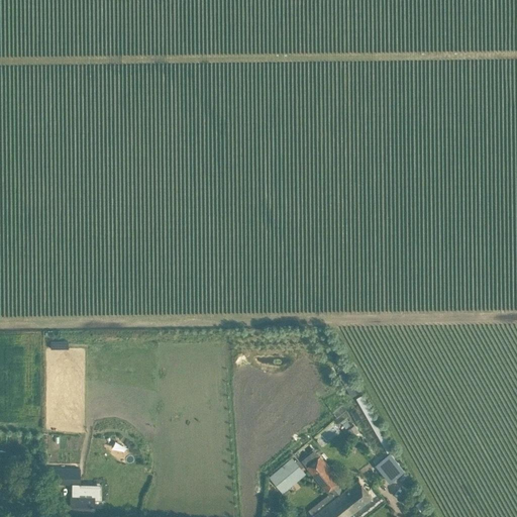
[(390,482),(403,471),(390,452),(376,463),(390,482)]
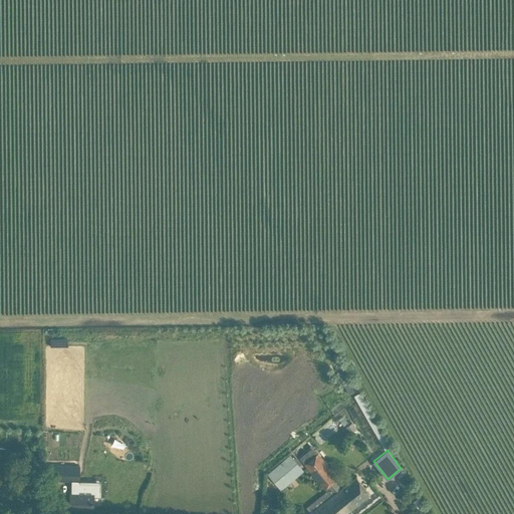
[(317,454),(304,464),(323,487),(327,484),(330,488),(329,489),(347,511),(369,493),(363,485),(355,475),(340,488),(333,479),(336,477),(317,454)]
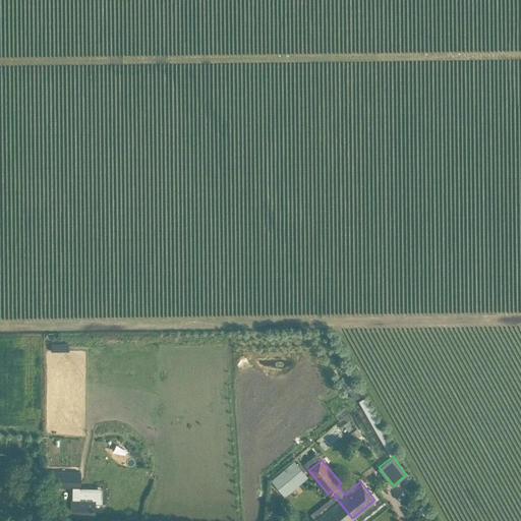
[(294,461),(271,480),(280,490),(303,471),(294,461)]
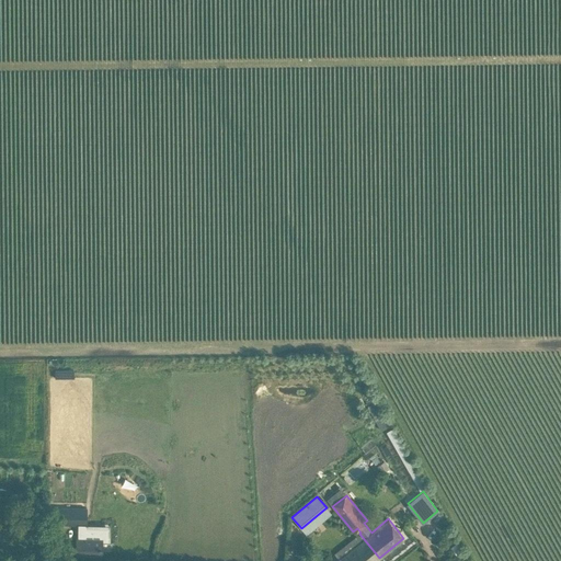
[(101,553),(102,542),(102,538),(86,537),(86,506),(54,506),(54,524),(78,524),(78,538),(77,538),(77,552),(101,553)]
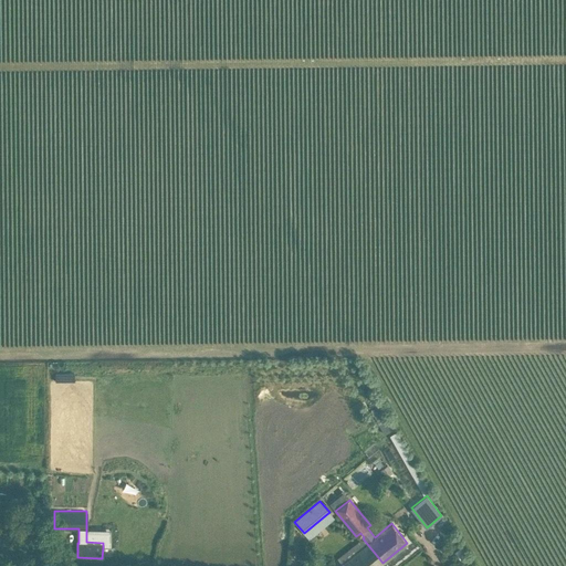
[(363,538),(337,558),(342,565),(343,565),(378,565),(383,563),(363,538)]
